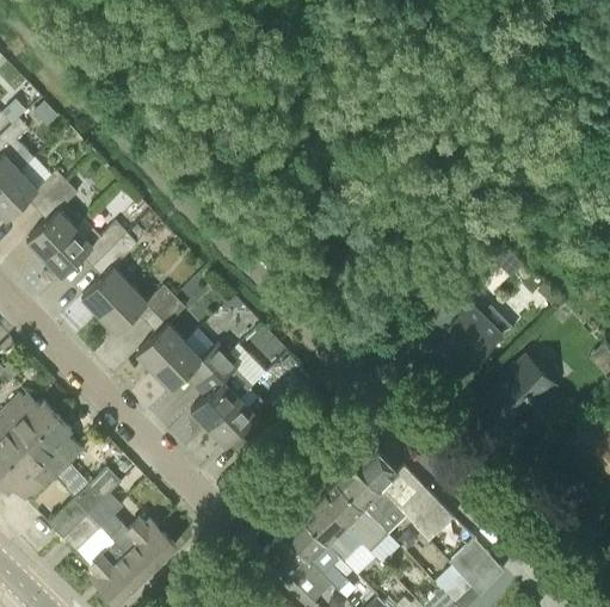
[(59,117),(44,101),(34,112),(48,128),(59,117)]
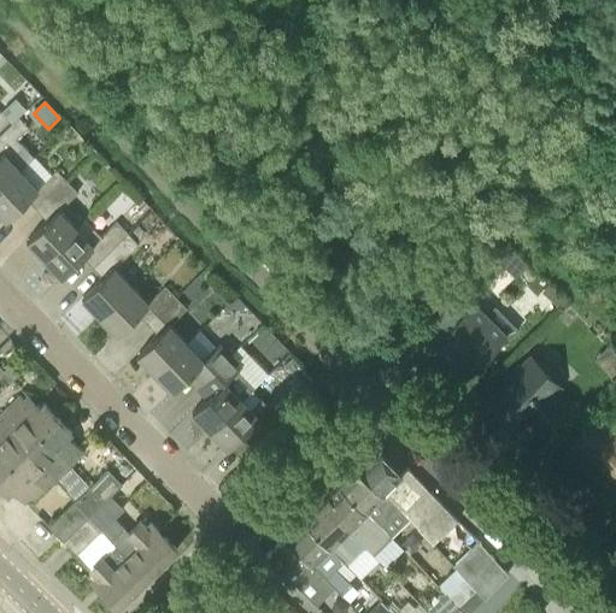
[(0,159),(0,194),(22,174),(21,174),(34,160),(16,142),(28,130),(18,121),(0,137),(0,154),(3,157),(0,159)]
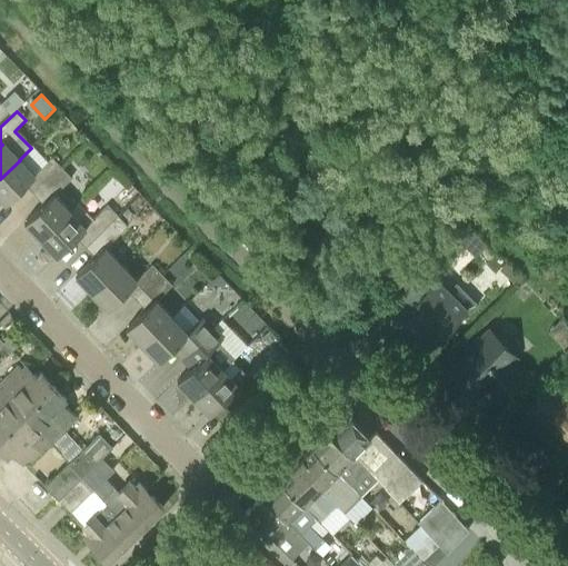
[(20,160),(0,179),(0,198),(7,206),(26,187),(36,197),(62,170),(51,159),(35,176),(20,160)]
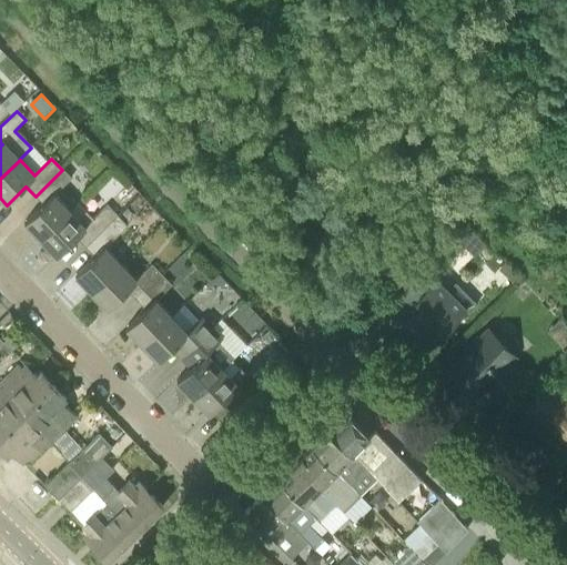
[(26,224),(41,241),(71,213),(54,195),(71,180),(62,170),(36,197),(44,205),(26,224)]
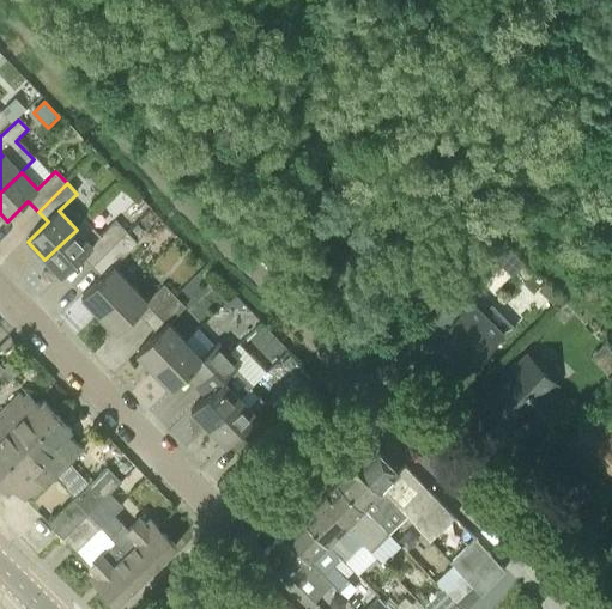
[(83,257),(92,268),(128,236),(116,223),(92,247),(77,230),(44,260),(62,278),(83,257)]
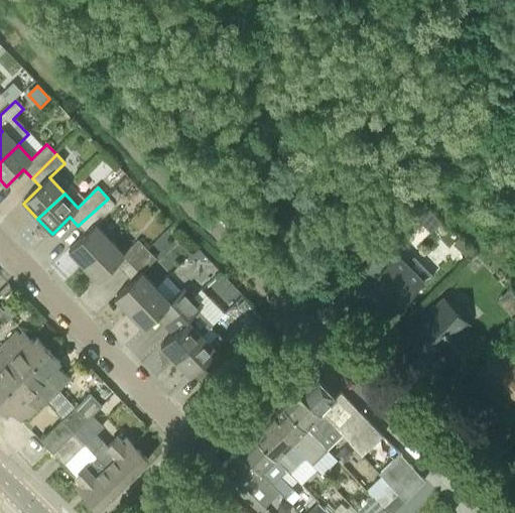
[(69,251),(84,267),(111,241),(96,226),(116,207),(108,199),(78,226),(87,235),(69,251)]
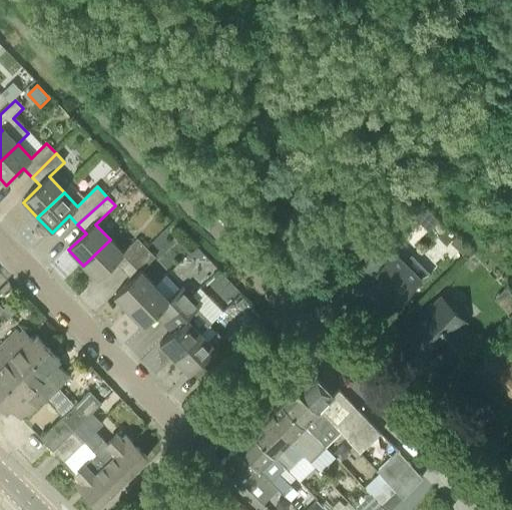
[(403,247),(392,236),(360,268),(360,269),(362,268),(372,278),(377,274),(382,279),(366,295),(387,315),(398,304),(401,307),(414,294),(411,291),(422,281),(396,255),(403,247)]
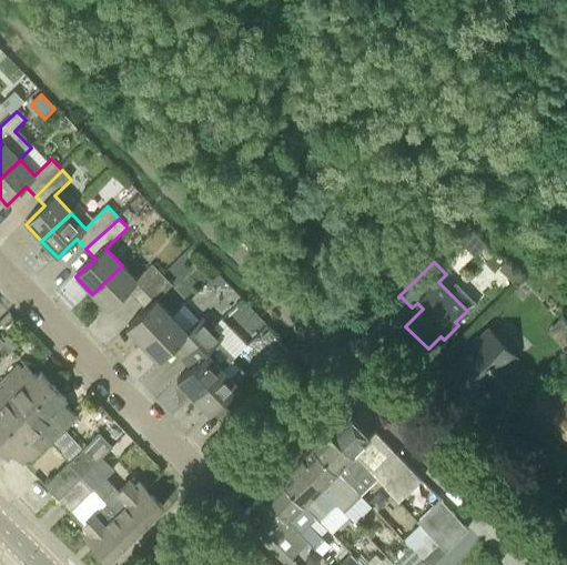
[(506,264),(499,271),(516,288),(523,281),(506,264)]
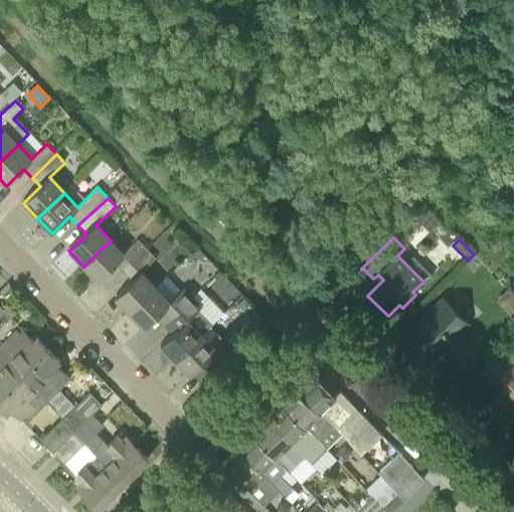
[(116,265),(124,274),(147,250),(138,241),(124,254),(111,240),(83,267),(99,282),(116,265)]
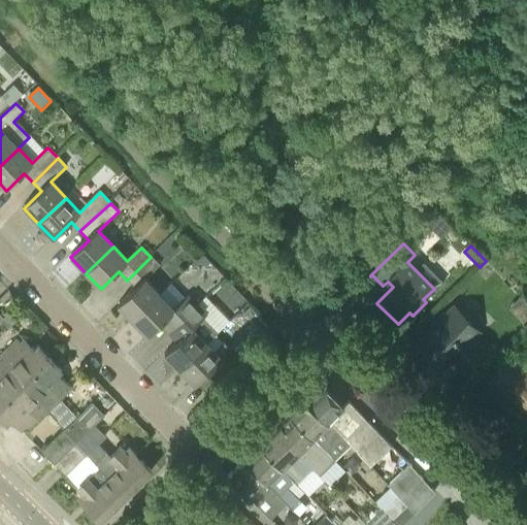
[(118,306),(133,322),(161,296),(145,280),(160,266),(151,257),(127,281),(136,289),(118,306)]
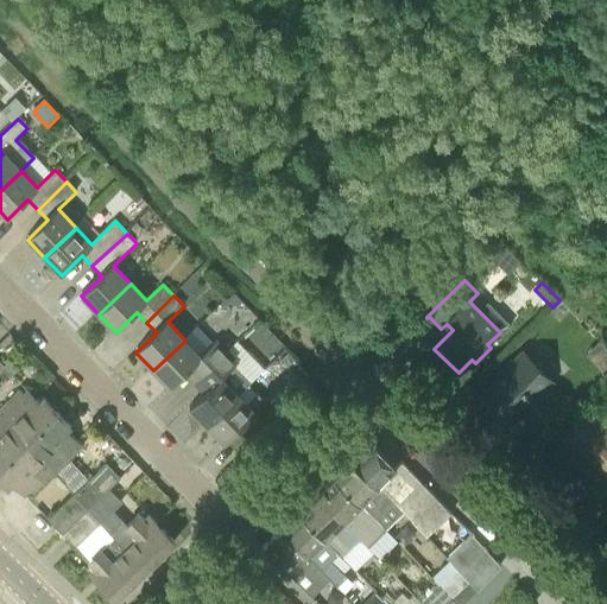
[(184,375),(194,386),(228,353),(217,341),(201,356),(185,341),(153,370),(170,388),(184,375)]
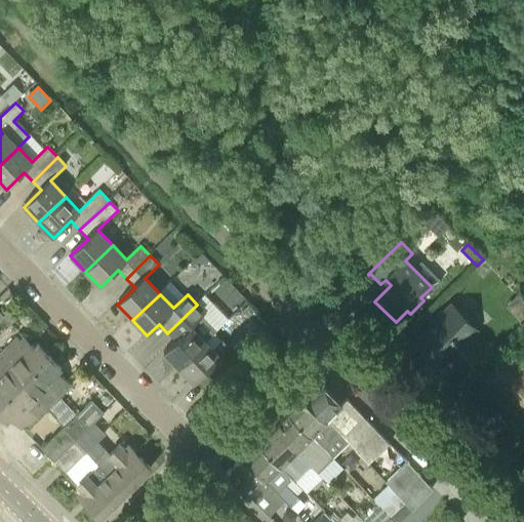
[(164,353),(179,368),(206,343),(206,342),(215,333),(215,332),(202,318),(207,314),(197,305),(167,333),(175,343),(164,353)]
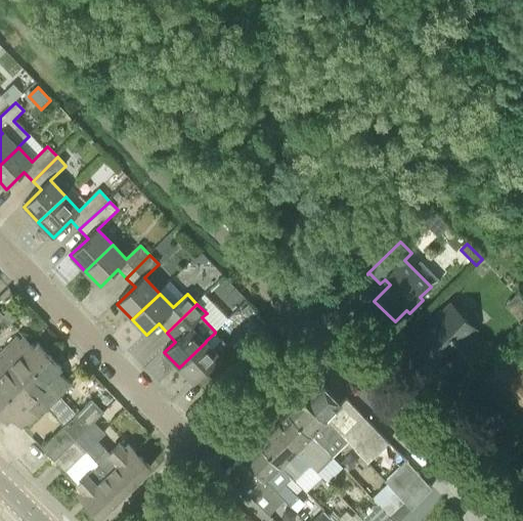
[(470,337),(476,331),(451,306),(415,342),(439,366),(449,356),(462,368),(481,348),(470,337)]
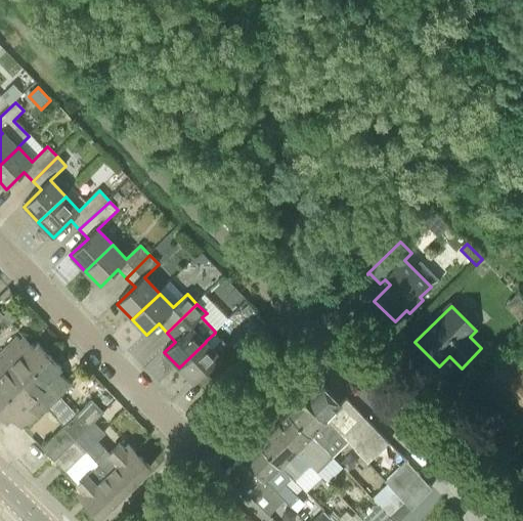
[(13,308),(4,316),(12,326),(23,316),(13,308)]
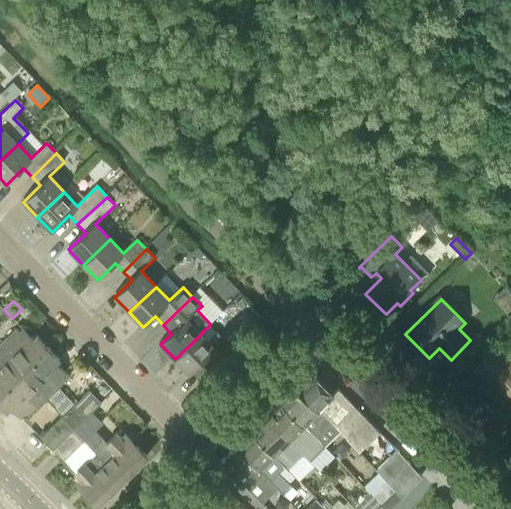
[(201,334),(175,359),(189,375),(207,358),(221,372),(239,355),(210,325),(201,333),(201,334)]
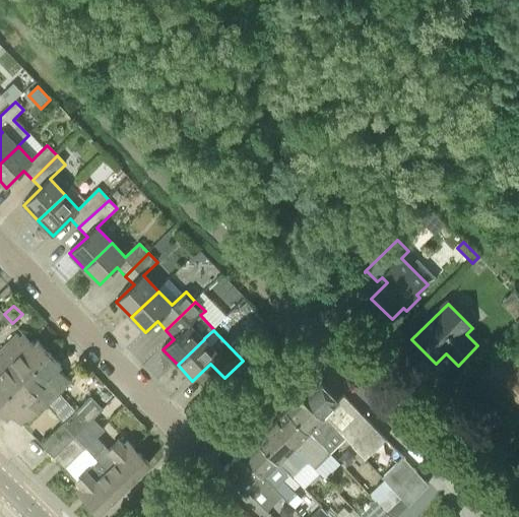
[(0,357),(9,366),(23,381),(50,354),(39,342),(35,345),(24,335),(23,336),(22,335),(19,338),(16,335),(0,349),(0,357)]
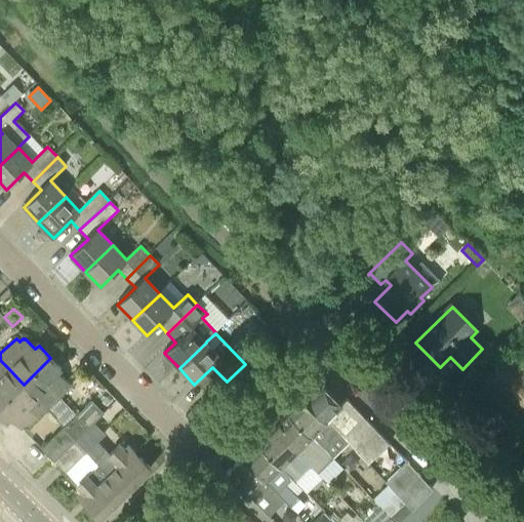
[(48,410),(50,408),(68,391),(65,388),(69,384),(58,373),(62,370),(50,358),(24,385),(48,410)]
